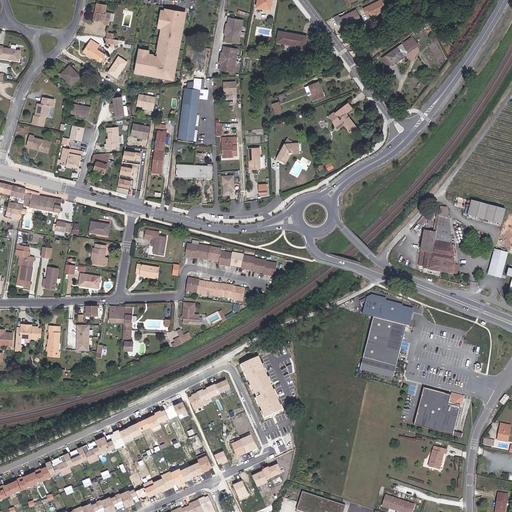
[(370,13),(371,14),(378,11),(379,12),(386,9),(382,0),(380,0),(363,8),(367,15),(370,13)]
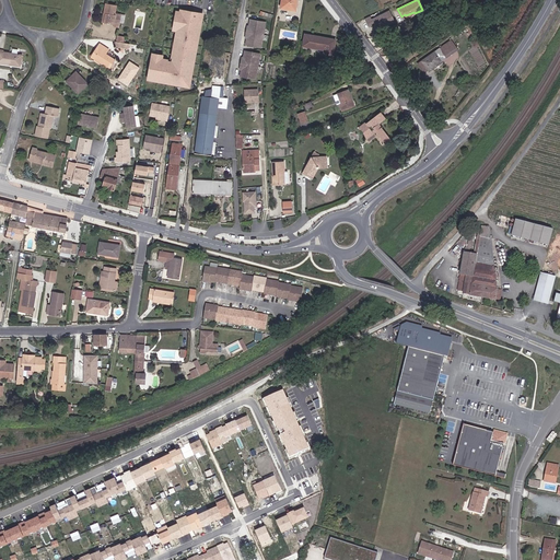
[(105,3),(104,13),(106,13),(104,23),(114,24),(114,26),(118,27),(121,14),(115,13),(117,6),(105,3)]
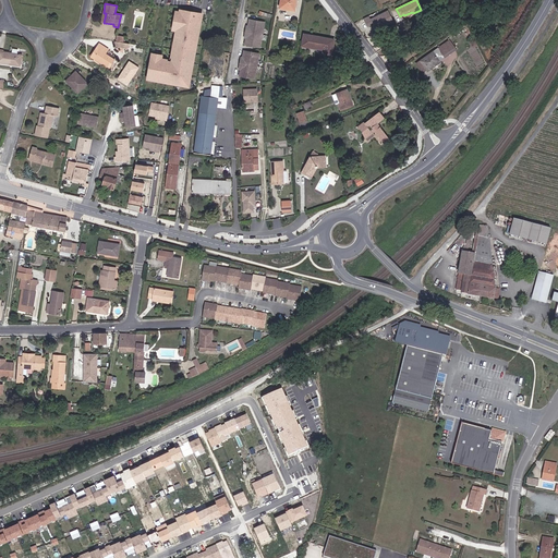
[(150,55),(147,79),(153,80),(152,81),(157,82),(157,80),(161,81),(161,82),(170,84),(171,82),(180,84),(180,85),(189,86),(192,68),(191,68),(192,59),(193,59),(195,49),(194,49),(195,40),(196,40),(199,27),(198,26),(198,23),(199,23),(202,13),(181,10),(180,13),(177,13),(176,13),(173,28),(178,28),(177,37),(176,36),(174,41),(174,46),(172,57),(174,60),(169,63),(167,60),(161,59),(161,56),(160,56),(155,55),(150,55)]
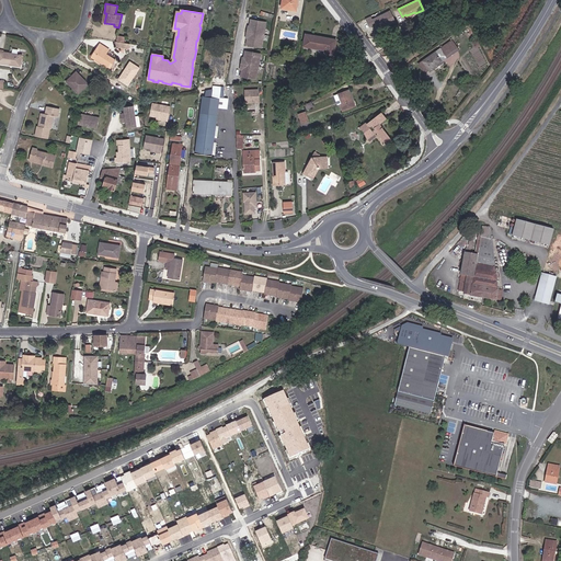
[(370,15),(364,20),(367,27),(374,24),(370,15)]
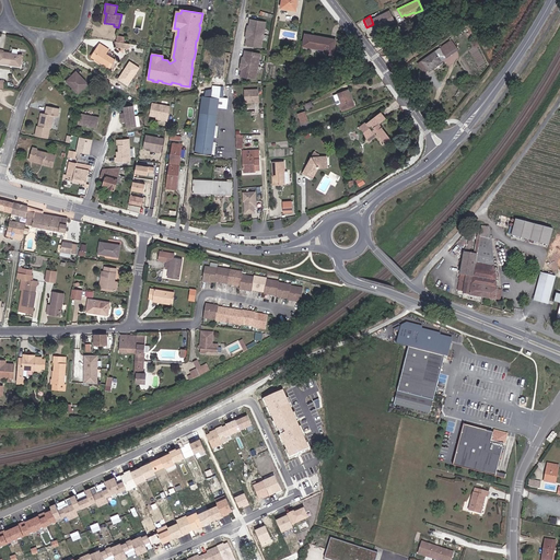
[(266,22),(251,20),(248,27),(247,27),(246,36),(247,36),(246,45),(261,48),(266,22)]
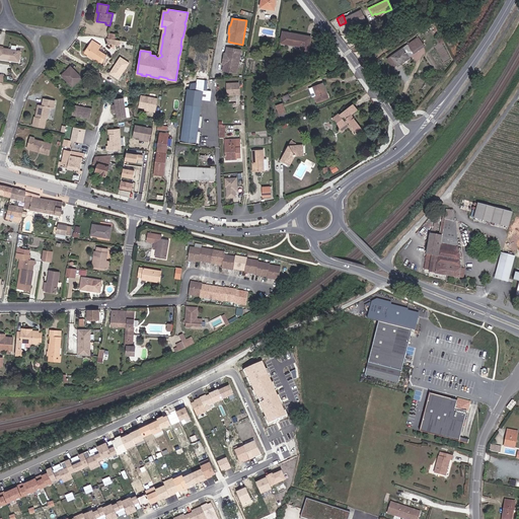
[(311,36),(283,31),(281,43),(301,46),(300,50),(308,52),(311,36)]
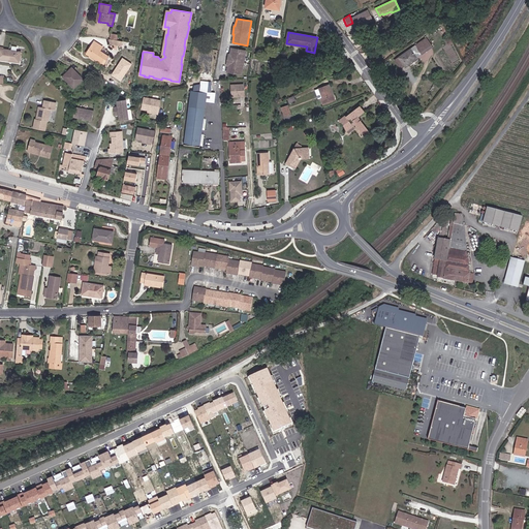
[(427,37),(421,41),(427,51),(433,47),(427,37)]
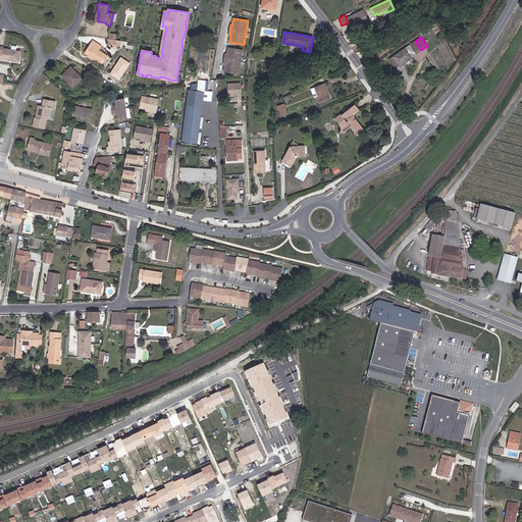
[(93,41),(90,45),(93,46),(88,53),(96,58),(95,60),(102,64),(107,55),(99,50),(101,46),(93,41)]
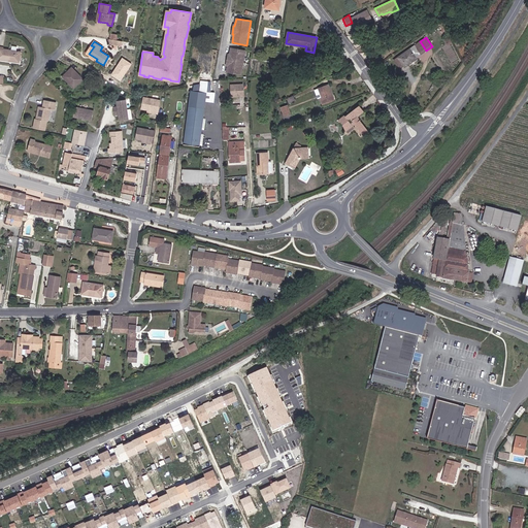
[(395,59),(401,67),(403,66),(416,57),(421,54),(426,51),(420,41),(395,59)]
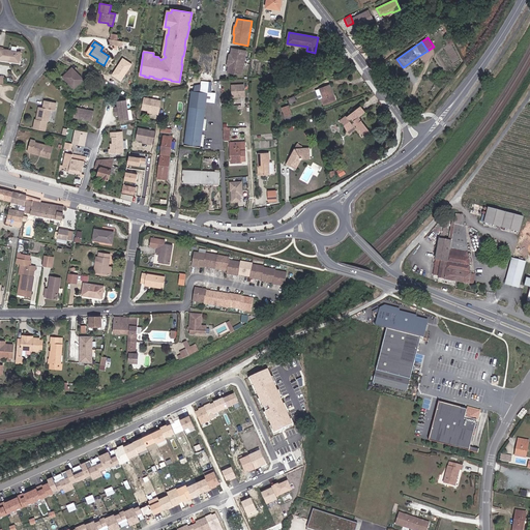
[(94,47),(91,46),(89,50),(86,54),(96,61),(97,59),(89,54),(94,47)]
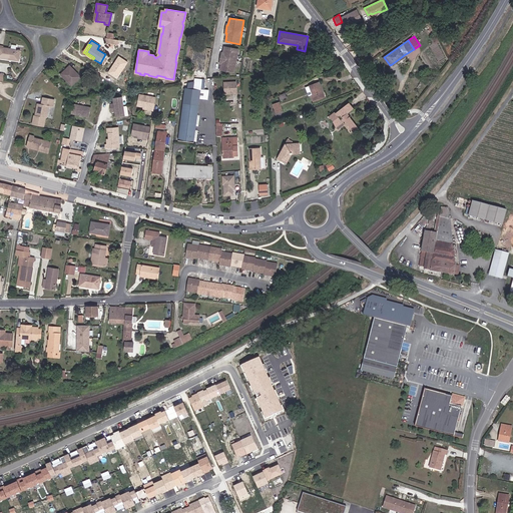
[(10,58),(19,59),(20,50),(0,46),(0,57),(9,59),(10,58)]
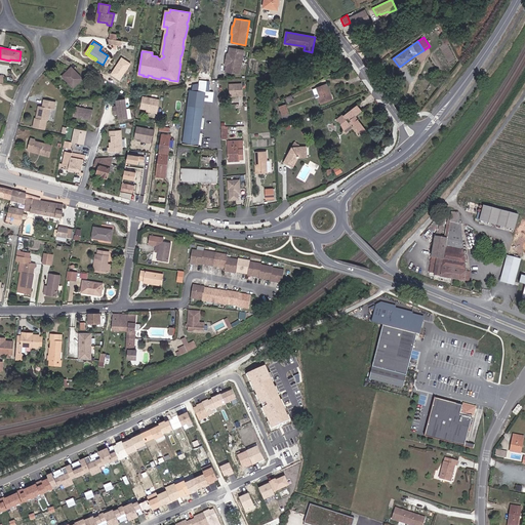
[(244,50),(230,48),(228,55),(227,55),(225,64),(227,64),(226,72),(240,74),(244,50)]
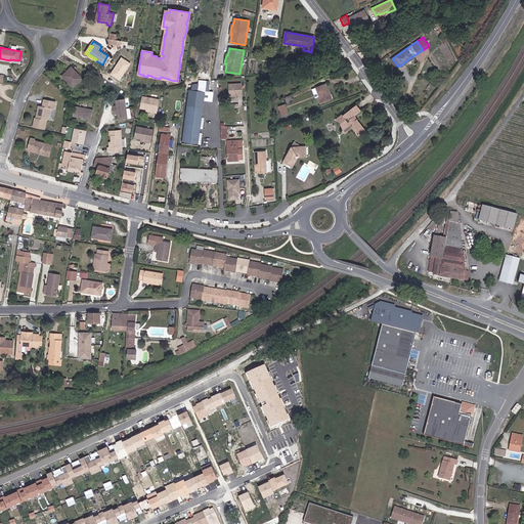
[(412,56),(400,66),(402,68),(415,58),(412,56)]
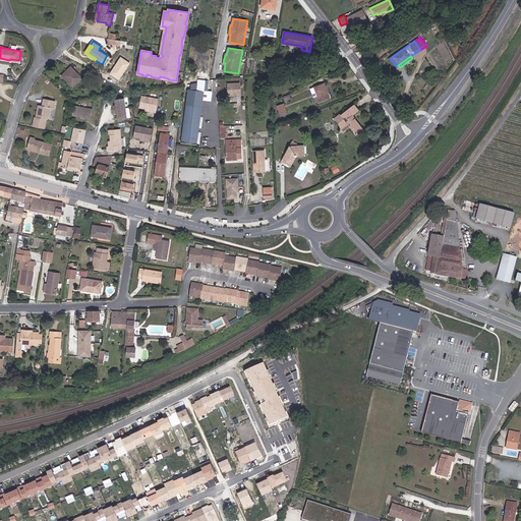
[(120,57),(109,74),(119,80),(130,64),(120,57)]
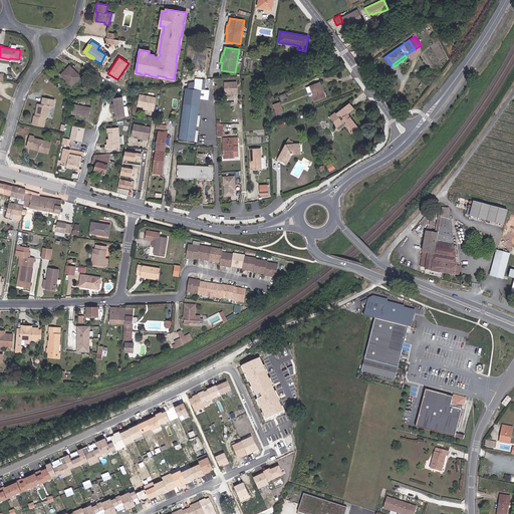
[(80,76),(69,65),(60,74),(71,85),(80,76)]
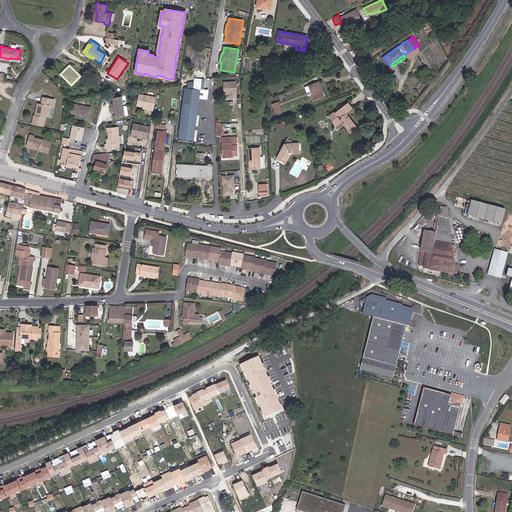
[(223,83),(224,93),(231,92),(231,94),(236,94),(236,82),(223,83)]
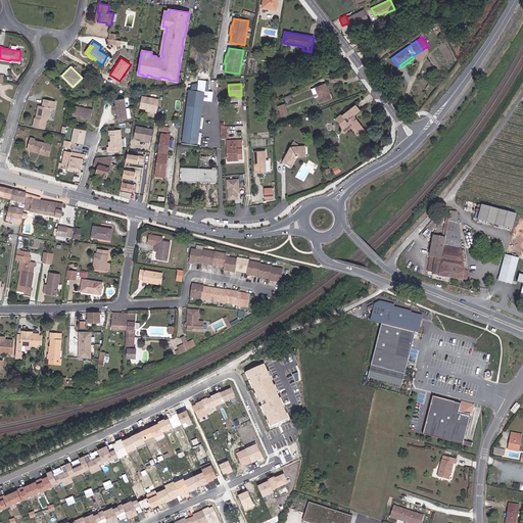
[(320,103),(329,100),(327,94),(329,94),(325,84),(316,88),(319,96),(317,97),(320,103)]
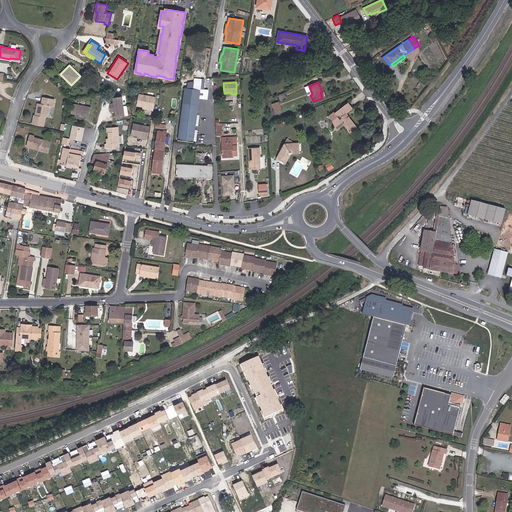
[(200,89),(184,88),(178,140),(193,142),(200,89)]
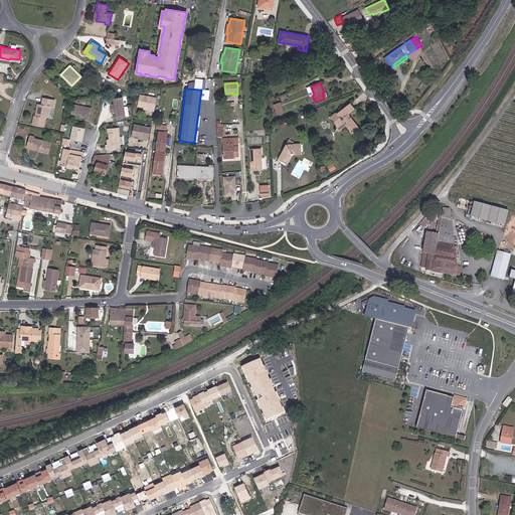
[(289,98),(286,93),(280,97),(282,101),(289,98)]
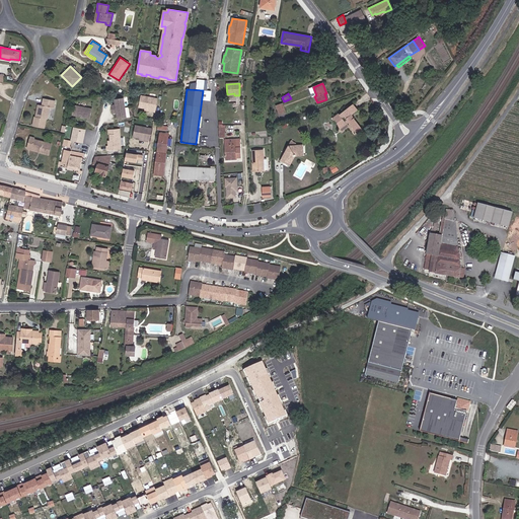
[(157,99),(141,95),(139,107),(145,108),(151,109),(150,112),(155,112),(157,99)]
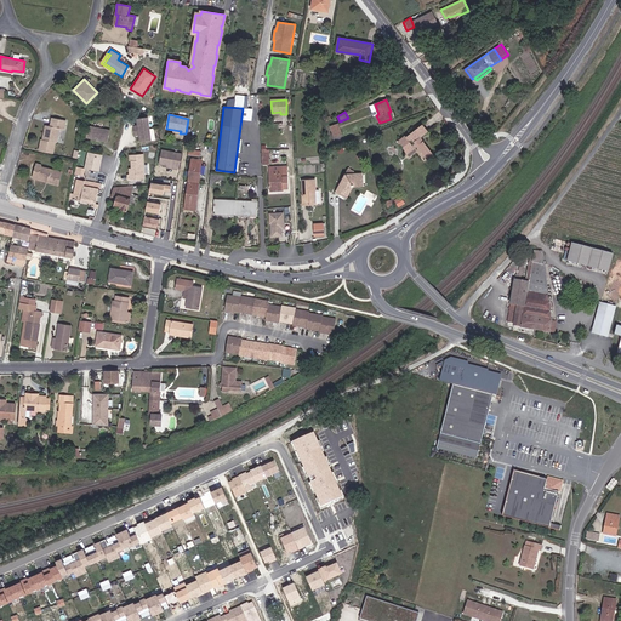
[(153,117),(137,119),(138,125),(134,126),(135,135),(140,135),(141,142),(155,140),(153,117)]
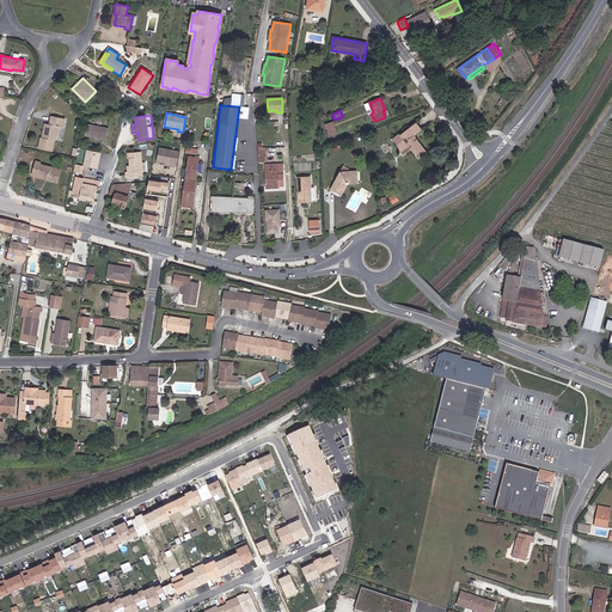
[(65,121),(51,118),(51,123),(54,123),(54,126),(48,124),(44,123),(42,138),(56,141),(59,127),(63,128),(65,121)]
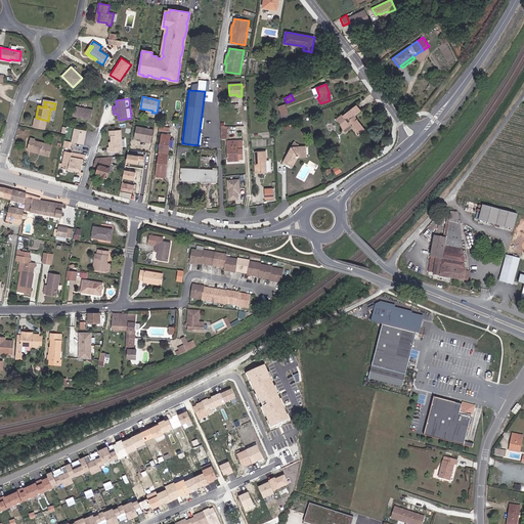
[(289,113),(286,104),(278,106),(281,115),(289,113)]
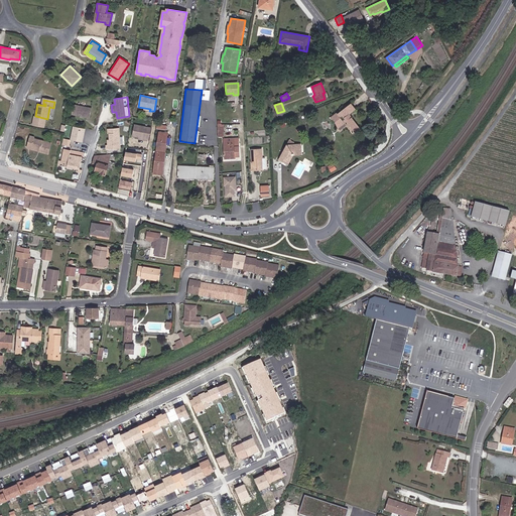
[(360,128),(352,117),(350,118),(347,115),(349,114),(356,109),(351,103),(338,113),(337,113),(331,117),(336,121),(335,122),(335,123),(338,128),(345,123),(344,121),(345,120),(354,132),(360,128)]
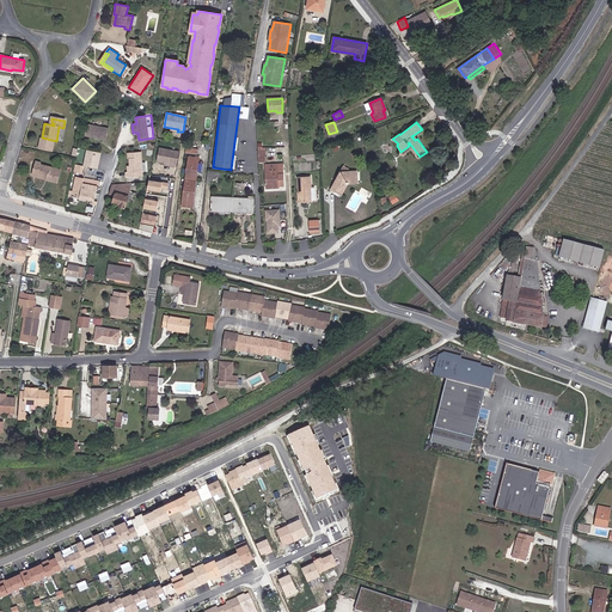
[(109,128),(87,123),(85,134),(106,140),(109,128)]
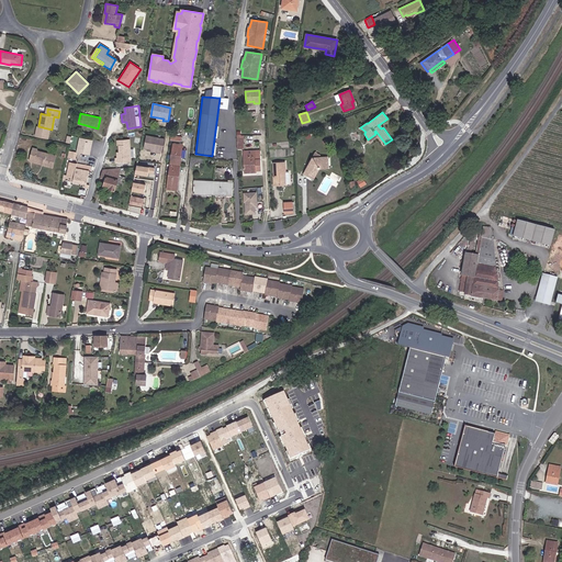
[(165,139),(146,135),(144,148),(150,149),(157,150),(157,153),(161,153),(165,139)]
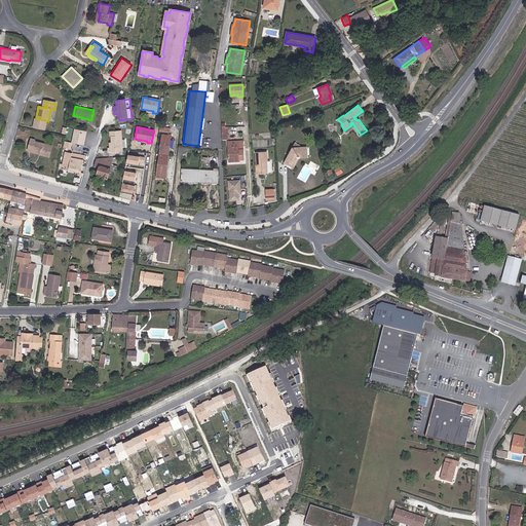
[(73,139),(75,129),(67,127),(65,138),(70,139),(73,139)]
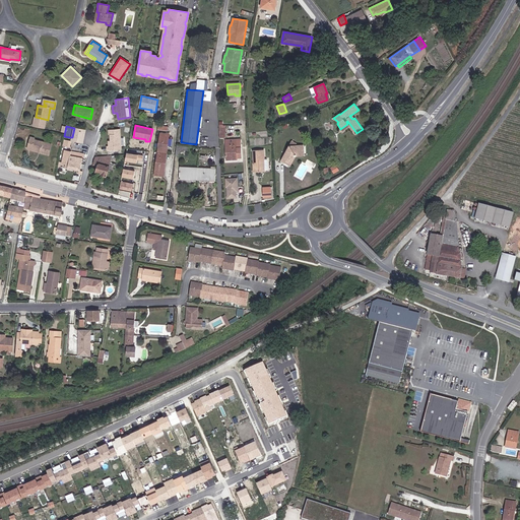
[(120,127),(110,128),(110,144),(107,144),(107,148),(121,148),(120,127)]
